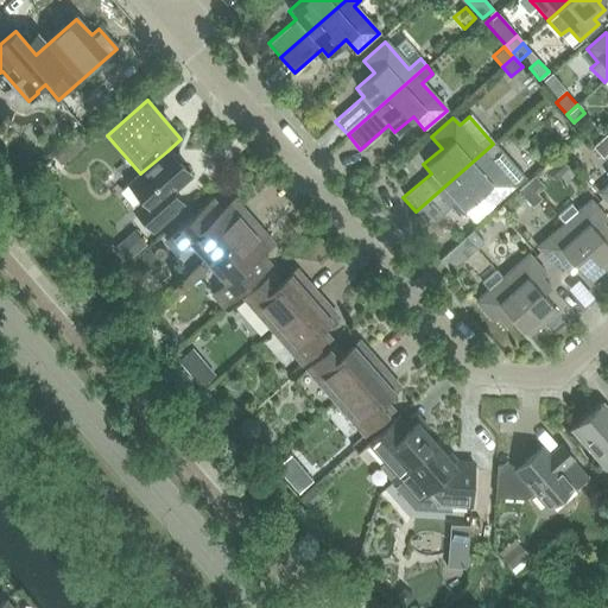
[(607,152),(607,147),(601,139),(593,146),(603,157),(607,152)]
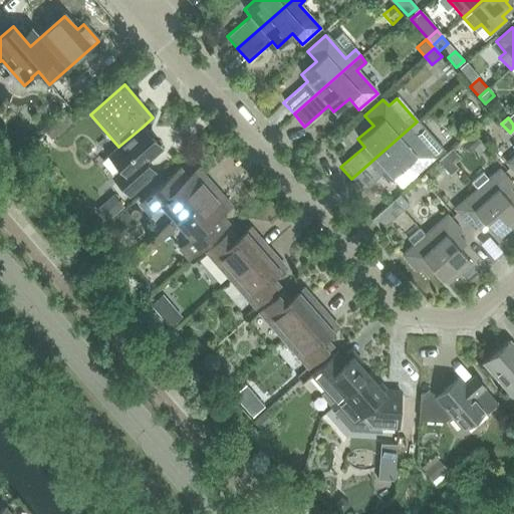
[(417,121),(351,179),(361,191),(386,171),(392,177),(393,176),(401,186),(415,174),(443,150),(417,121)]
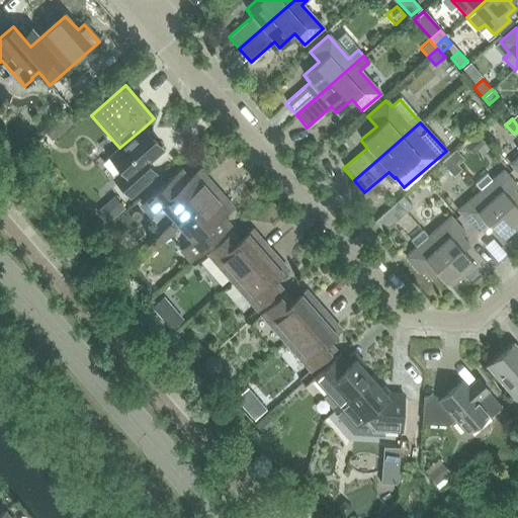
[(143,128),(119,148),(108,157),(121,171),(113,178),(130,197),(156,175),(147,165),(163,151),(143,128)]
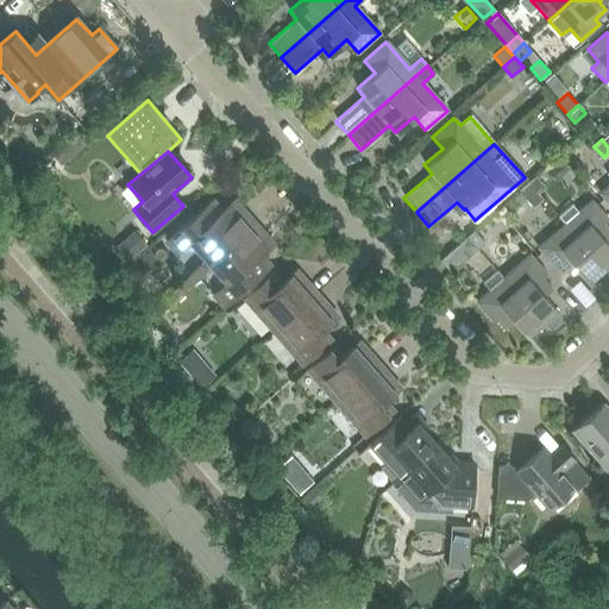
[(608,176),(608,182),(598,193),(608,205),(608,171),(607,174),(608,176)]
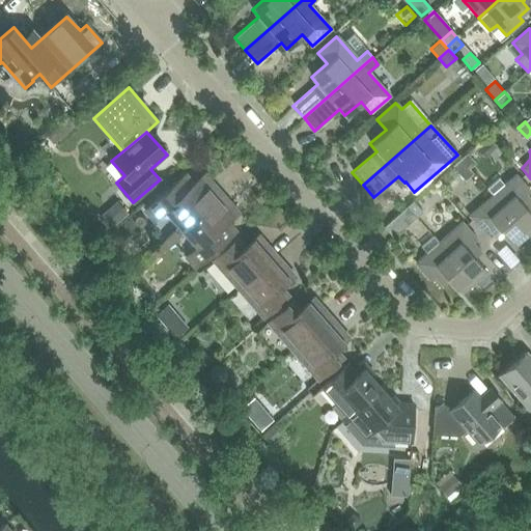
[(473,174),(469,169),(476,164),(468,155),(453,167),(466,180),(473,174)]
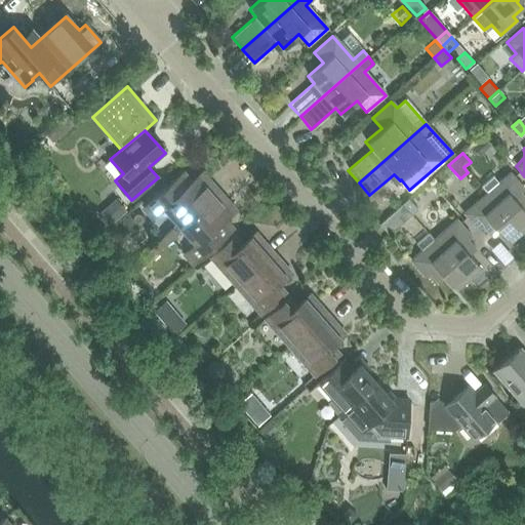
[(171,227),(174,230),(217,192),(209,183),(205,186),(197,176),(191,183),(182,172),(142,207),(152,218),(164,207),(177,221),(171,227)]
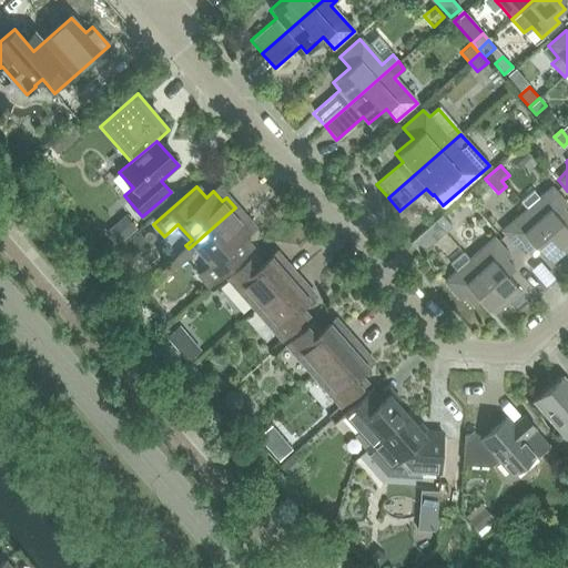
[(519,202),(526,209),(564,252),(567,246),(567,229),(564,224),(567,221),(567,215),(561,209),(566,205),(549,188),(538,198),(531,191),(519,202)]
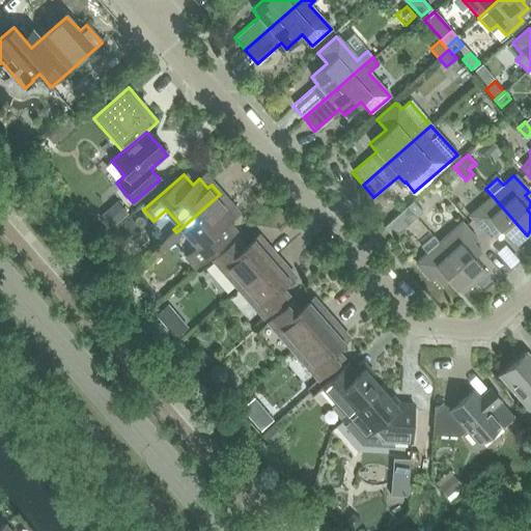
[(220,194),(176,232),(179,234),(185,230),(198,245),(185,256),(195,268),(234,231),(226,223),(233,216),(226,206),(228,204),(220,194)]
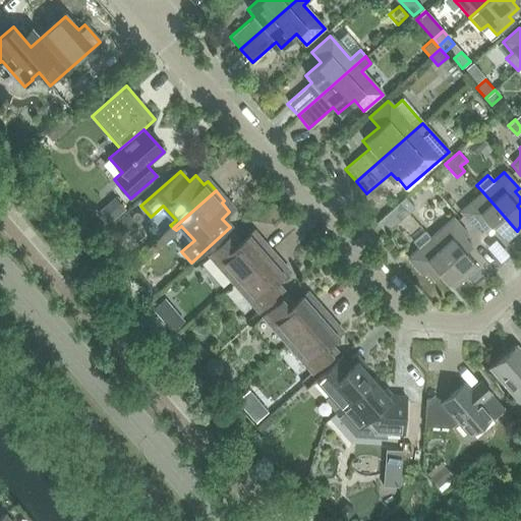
[(517,231),(482,191),(459,213),(473,228),(477,225),(485,234),(491,228),(500,237),(500,236),(505,241),(517,231)]
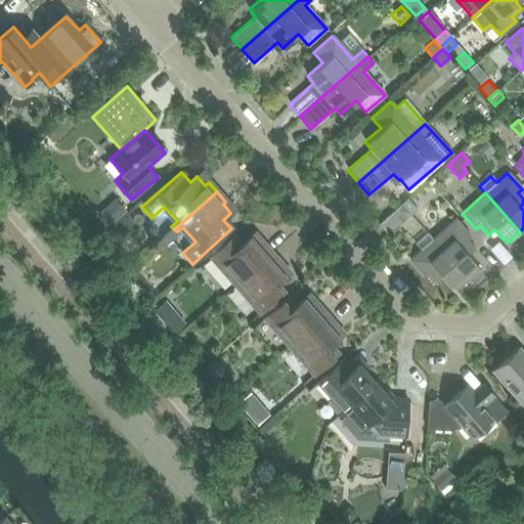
[(115,199),(96,214),(106,225),(125,210),(115,199)]
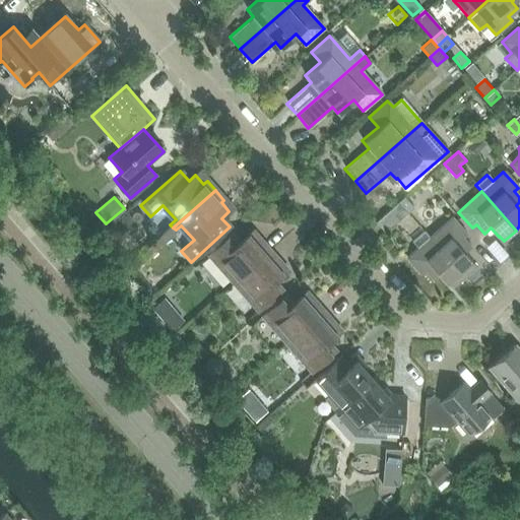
[(404,197),(397,203),(406,213),(413,208),(404,197)]
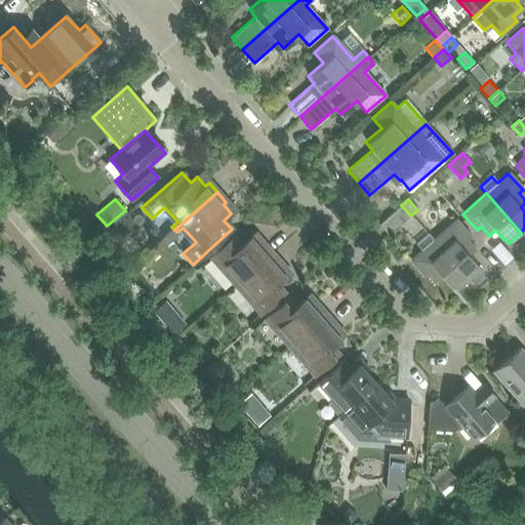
[(401,205),(378,226),(388,236),(410,215),(401,205)]
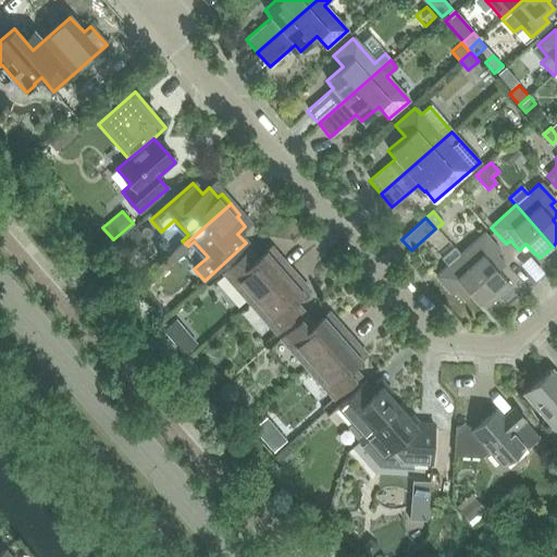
[(137,229),(127,237),(133,245),(143,236),(137,229)]
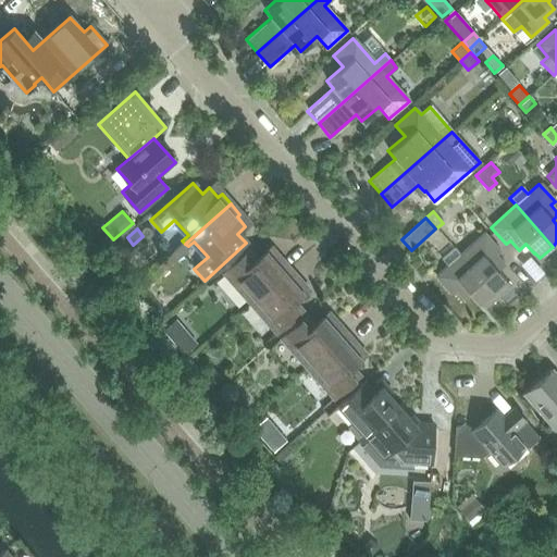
[(483,233),(459,256),(496,297),(508,286),(504,281),(505,280),(496,270),(503,264),(495,255),(499,250),(483,233)]
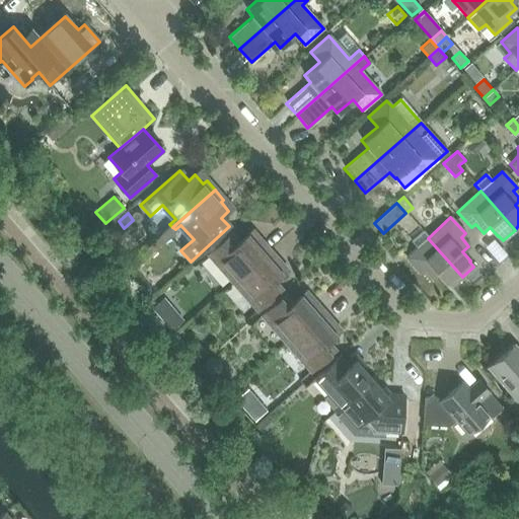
[(462,277),(428,238),(422,231),(410,241),(416,248),(404,257),(419,274),(423,271),(431,280),(437,274),(445,283),(446,282),(450,287),(462,277)]
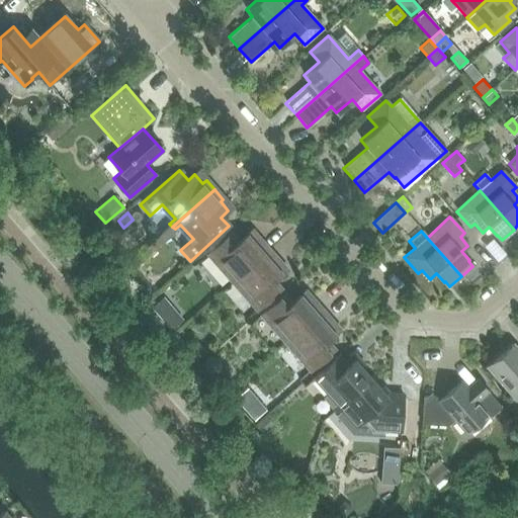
[(207,253),(233,281),(268,251),(258,240),(253,244),(246,235),(238,242),(231,234),(207,253)]
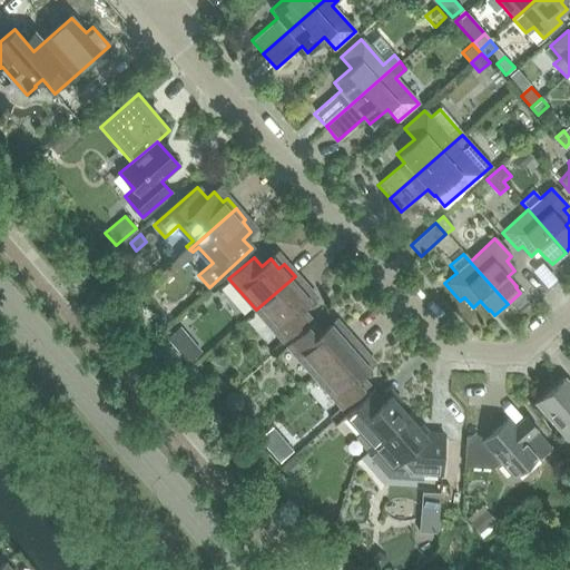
[(295,276),(256,310),(283,340),(307,318),(300,310),(308,302),(300,292),(304,287),(295,276)]
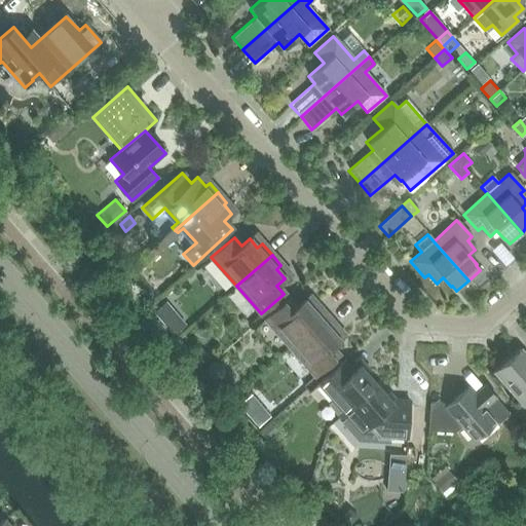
[(146,292),(139,298),(147,308),(155,302),(146,292)]
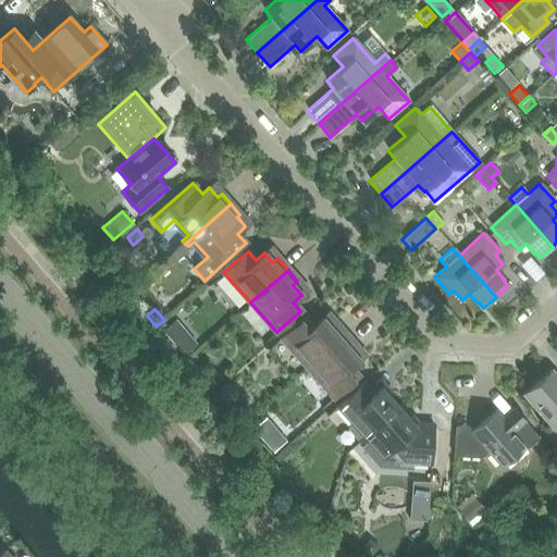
[(281,337),(307,368),(345,334),(335,323),(330,327),(322,318),(313,325),(306,317),(281,337)]
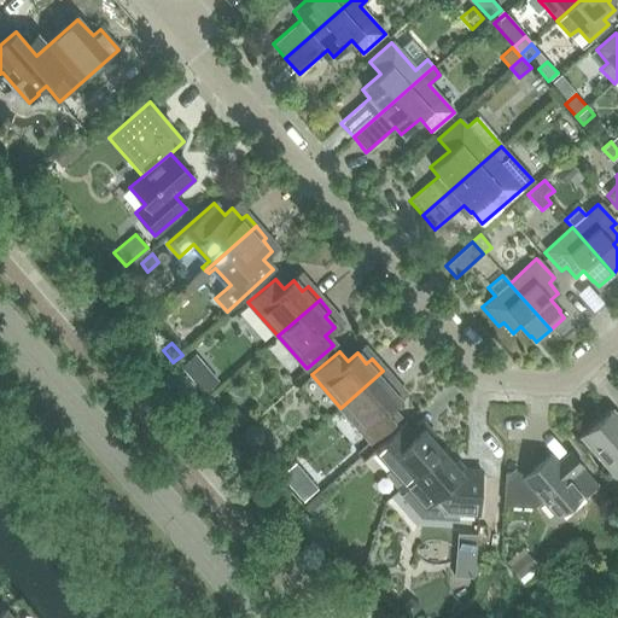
[(194,355),(179,369),(202,395),(217,382),(194,355)]
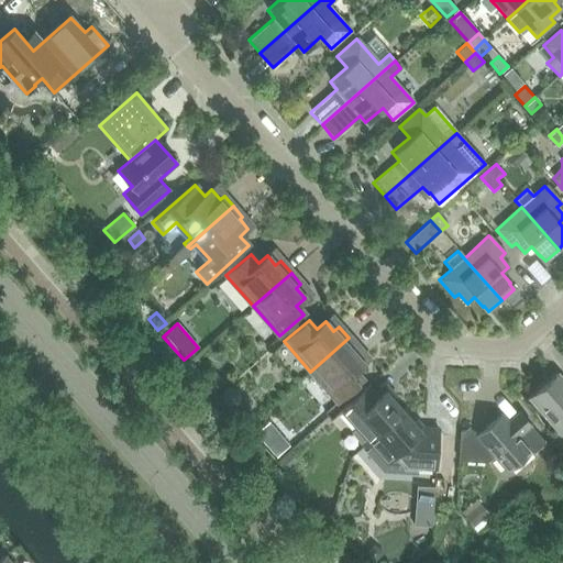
[(349,338),(310,372),(337,403),(362,381),(354,372),(363,364),(354,354),(359,350),(349,338)]
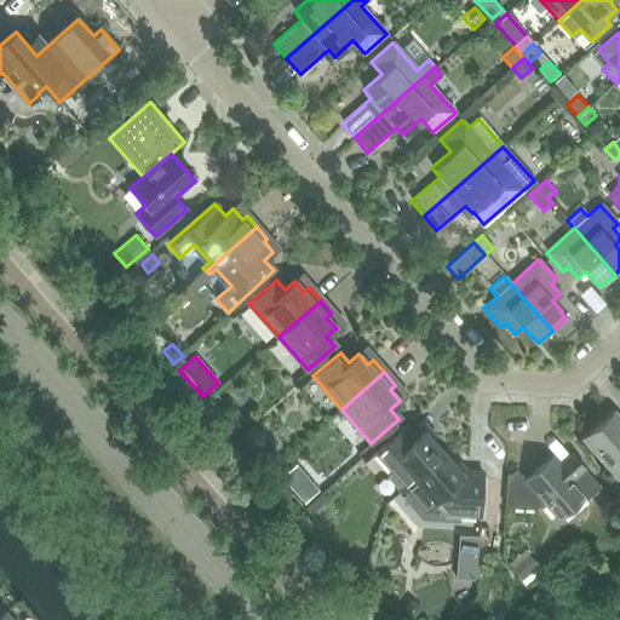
[(236,412),(229,419),(240,430),(247,424),(236,412)]
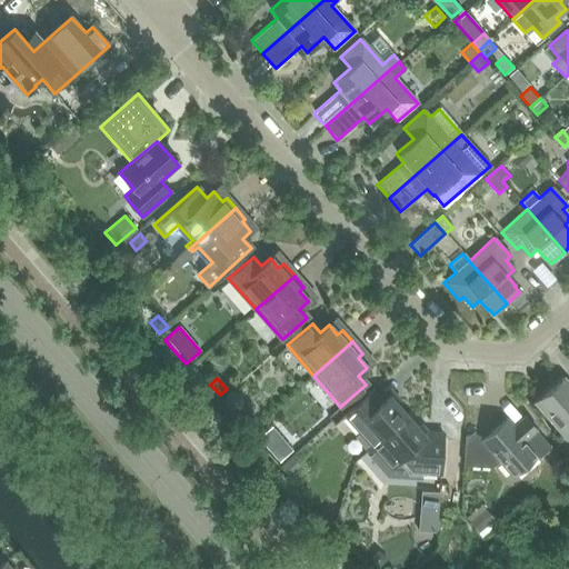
[(568,385),(562,378),(536,401),(567,437),(568,435),(568,385)]
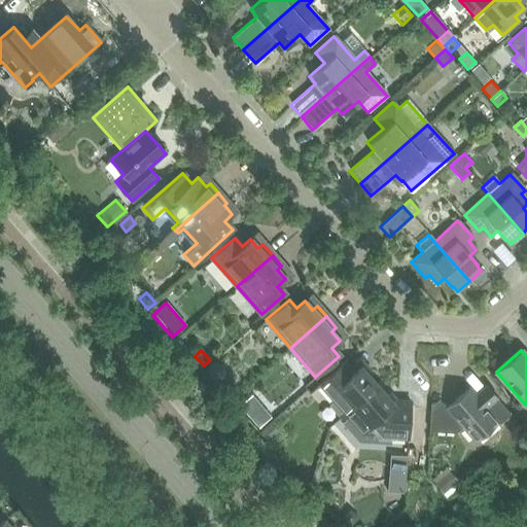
[(328,405),(339,417),(376,384),(360,365),(353,372),(344,361),(320,383),(335,399),(328,405)]
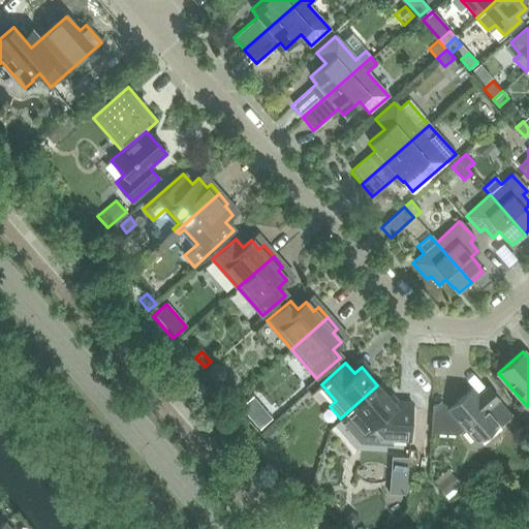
[(215,364),(209,372),(214,380),(224,378),(224,368),(215,364)]
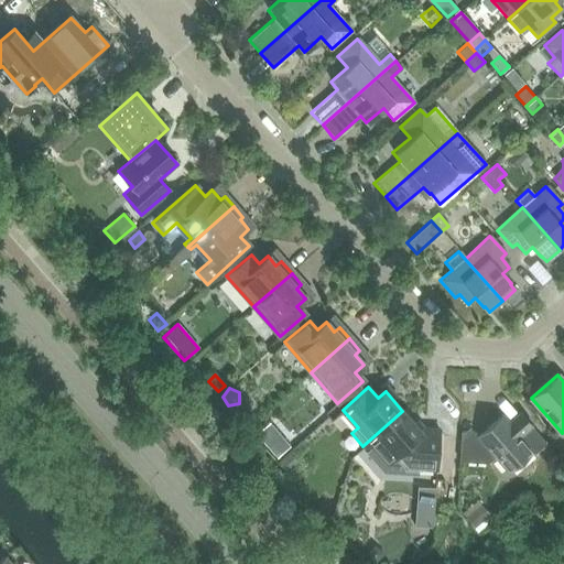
[(402,411),(362,446),(376,462),(382,455),(388,462),(394,456),(404,467),(435,470),(438,430),(424,429),(421,432),(402,411)]
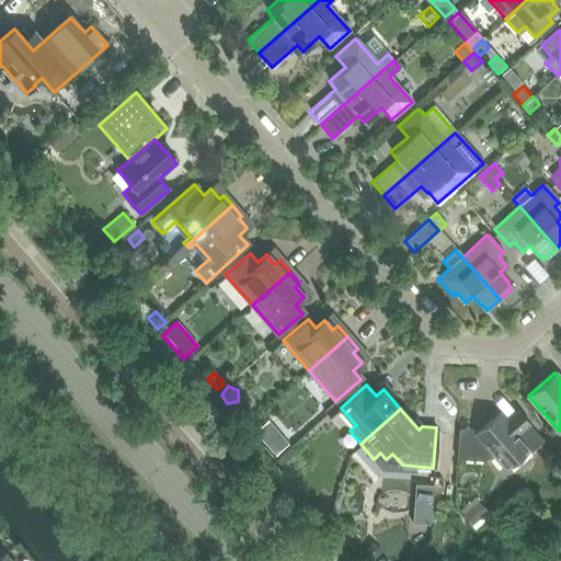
[(499,412),(474,433),(471,430),(458,428),(456,458),(483,460),(491,454),(504,468),(528,447),(530,450),(542,441),(527,423),(516,410),(505,420),(499,412)]
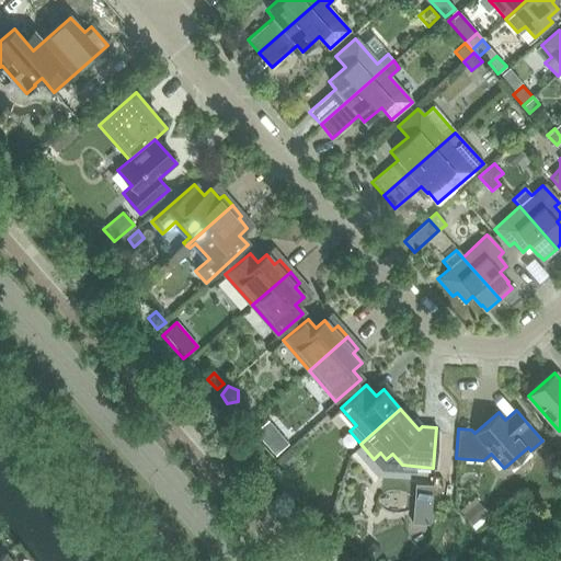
[(276,436),(265,445),(274,457),(285,448),(276,436)]
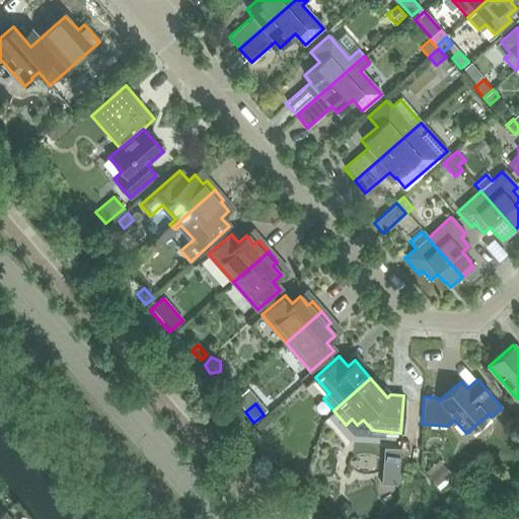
[(268,418),(255,429),(262,436),(274,426),(268,418)]
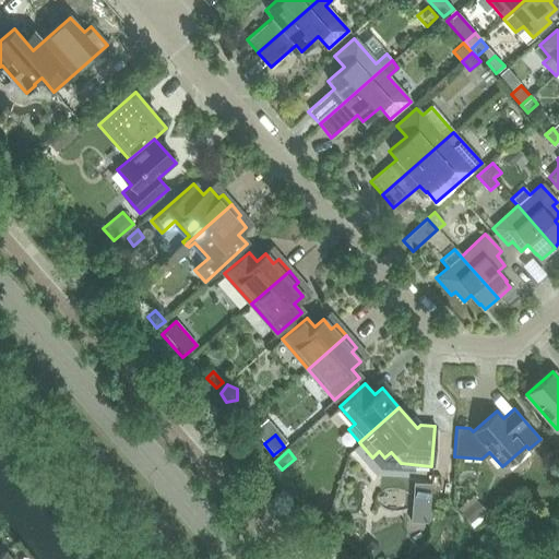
[(414,482),(412,522),(429,523),(429,513),(431,483),(430,483),(414,482)]
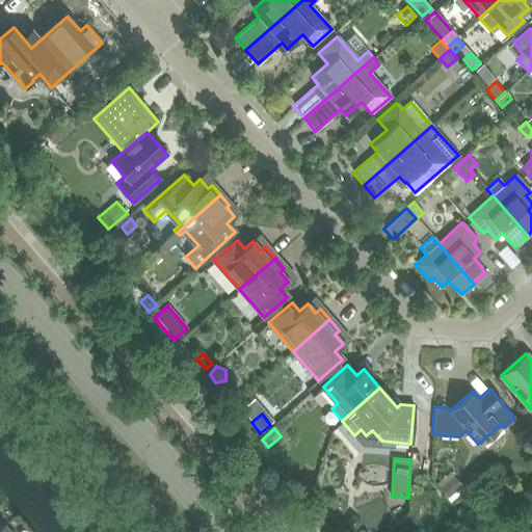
[(450,473),(436,484),(450,501),(463,489),(450,473)]
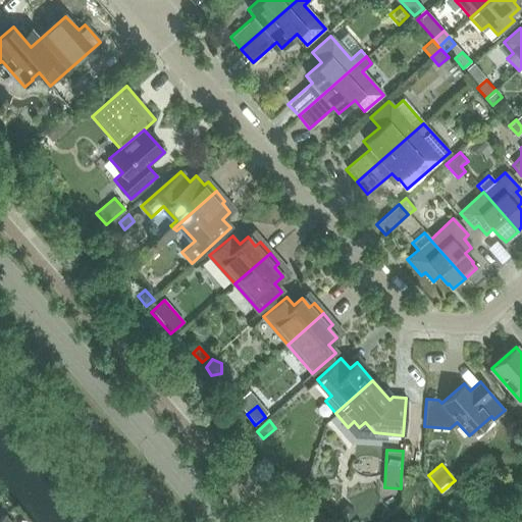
[(347,505),(338,513),(347,521),(355,512),(347,505)]
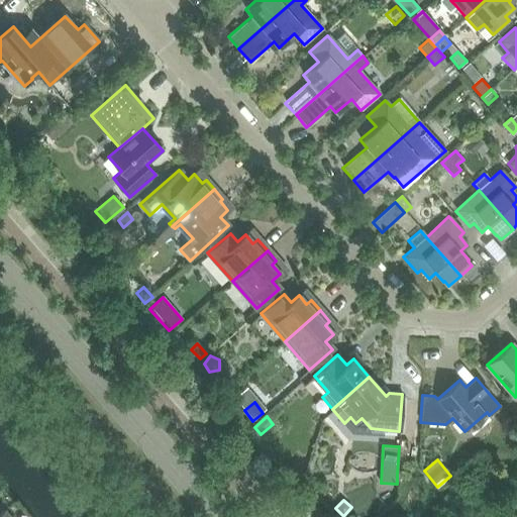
[(0,516),(14,516),(6,507),(0,512),(0,516)]
